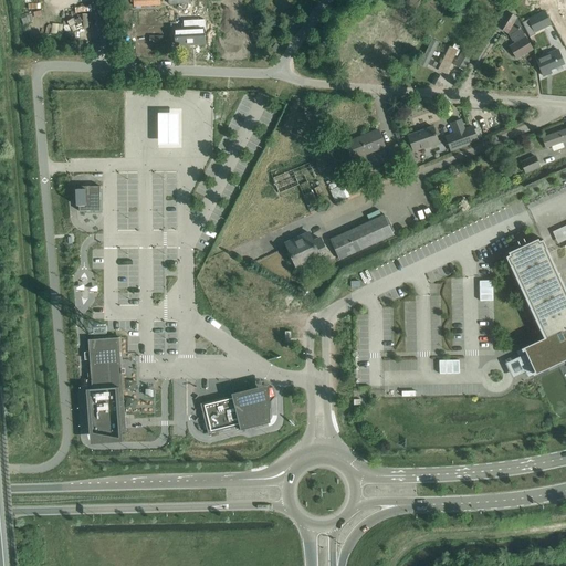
[(507,11),(503,18),(498,27),(507,33),(513,41),(514,43),(510,45),(511,48),(516,58),(533,49),(521,28),(522,28),(517,18),(507,11)]
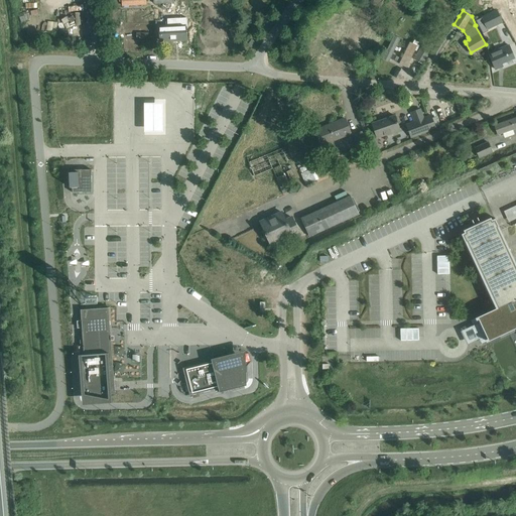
[(496,11),(481,18),(487,31),(503,24),(496,11)]
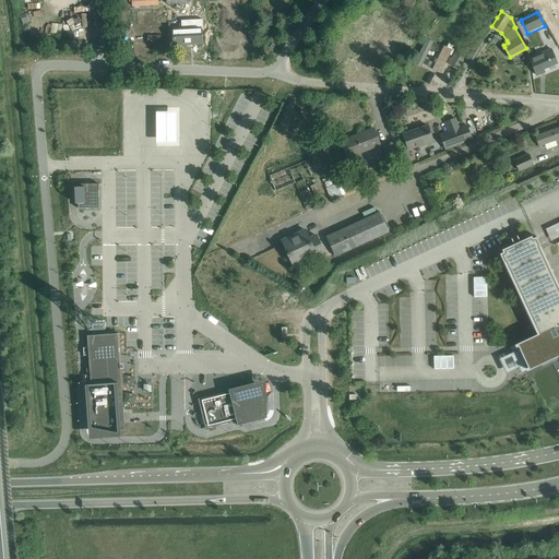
[(202,44),(201,30),(202,30),(202,20),(187,21),(187,26),(173,27),(174,45),(202,44)]
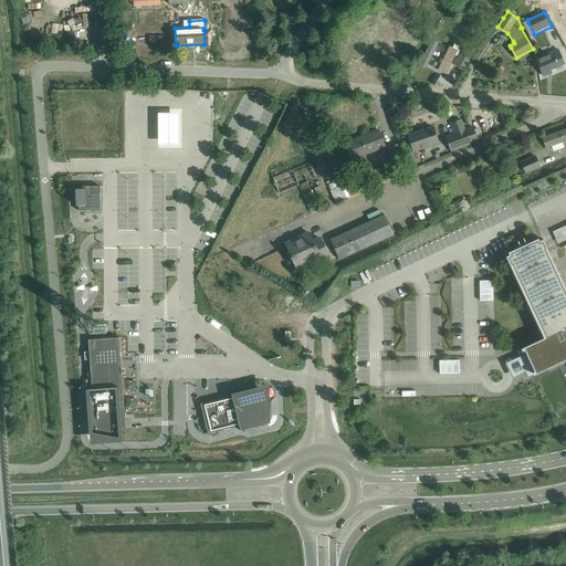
[(427,67),(432,58),(432,56),(435,58),(437,53),(433,52),(439,42),(432,39),(420,64),(427,67)]
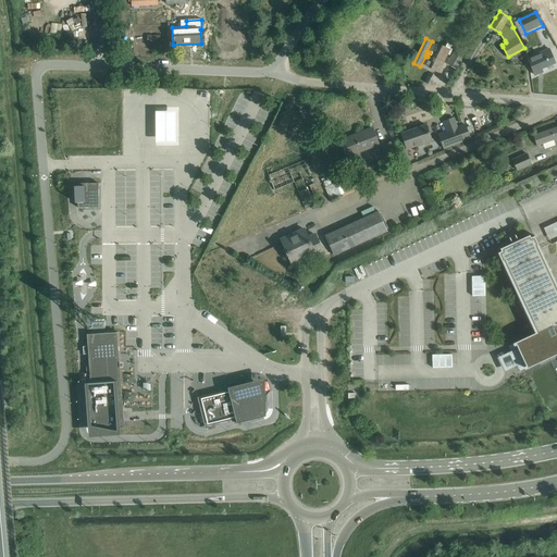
[(442,45),(430,69),(437,72),(449,48),(442,45)]
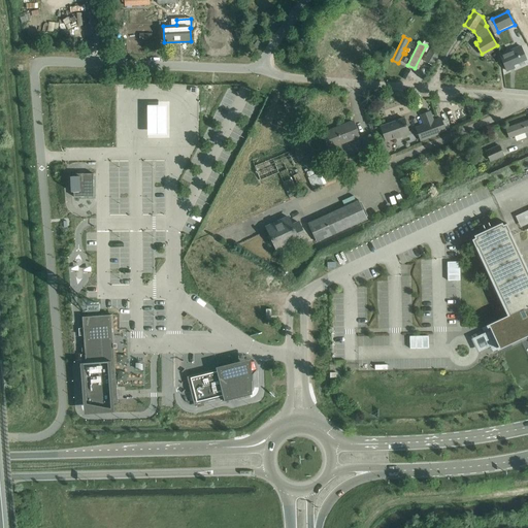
[(441,52),(432,46),(424,61),(432,66),(441,52)]
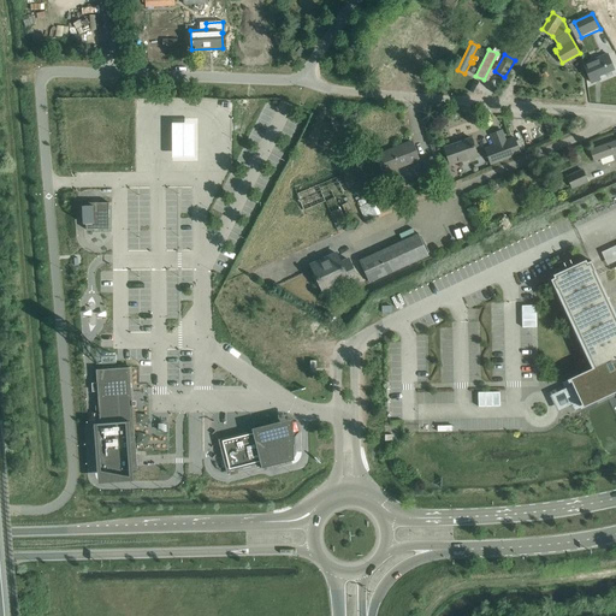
[(599,80),(598,76),(614,70),(608,54),(582,64),(591,83),(599,80)]
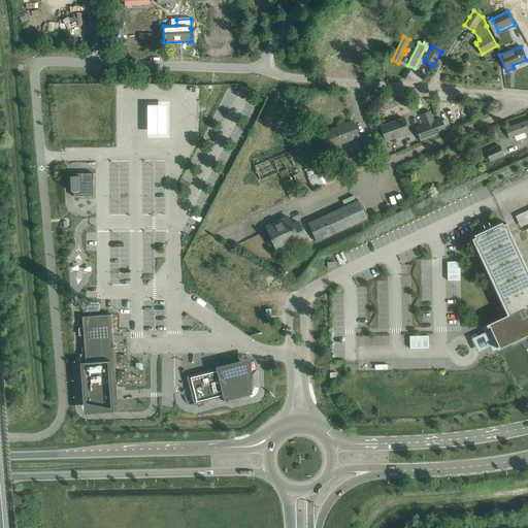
[(170,101),(147,101),(147,138),(170,138),(170,101)]
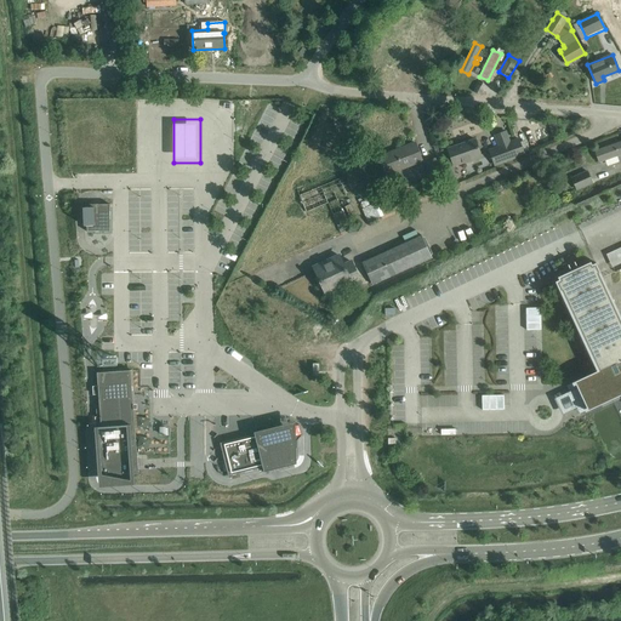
[(495,136),(499,147),(489,151),(495,165),(524,154),(519,140),(512,142),(507,131),(495,136)]
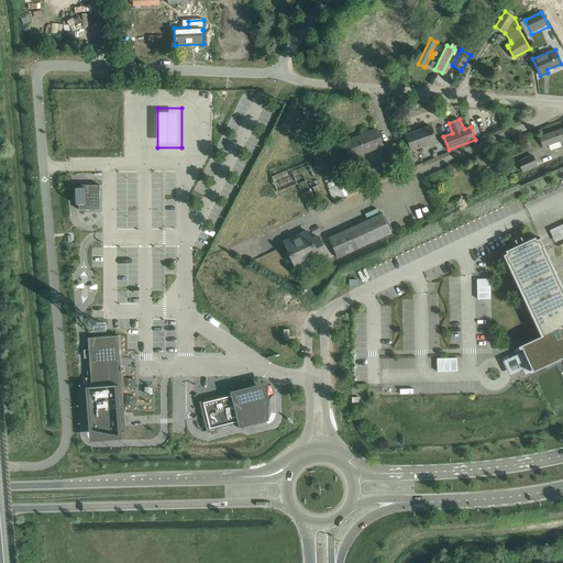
[(411,151),(435,142),(431,127),(406,135),(411,151)]
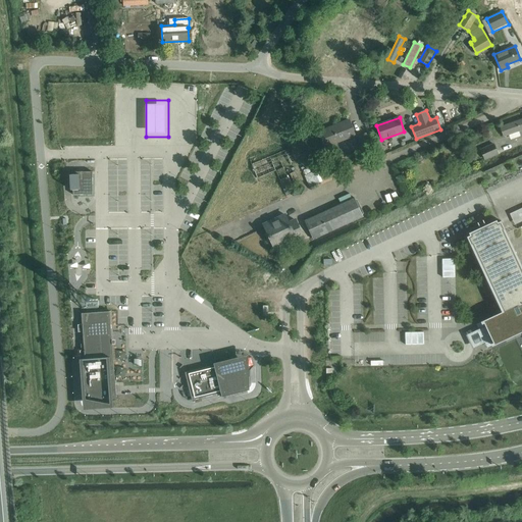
[(521,118),(500,127),(504,137),(521,129),(521,118)]
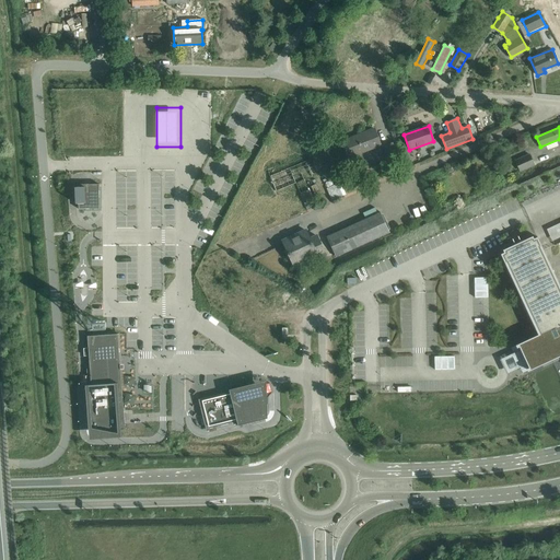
[(363,162),(360,153),(381,146),(374,129),(357,136),(357,137),(351,139),(351,138),(342,142),(349,158),(350,156),(353,165),(363,162)]
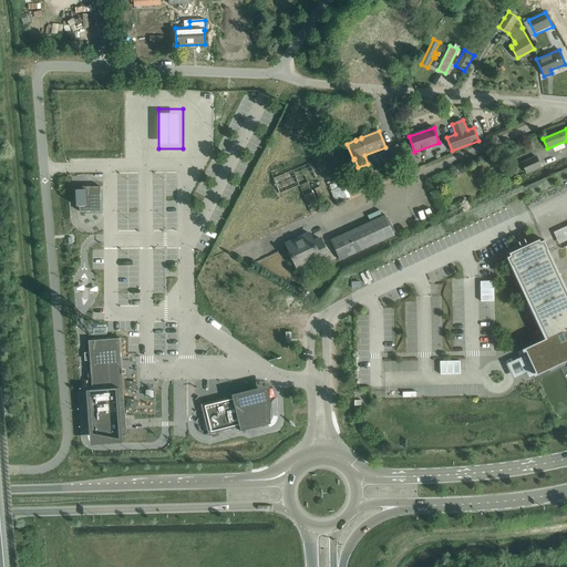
[(393,160),(389,161),(391,168),(404,163),(398,145),(389,148),(393,160)]
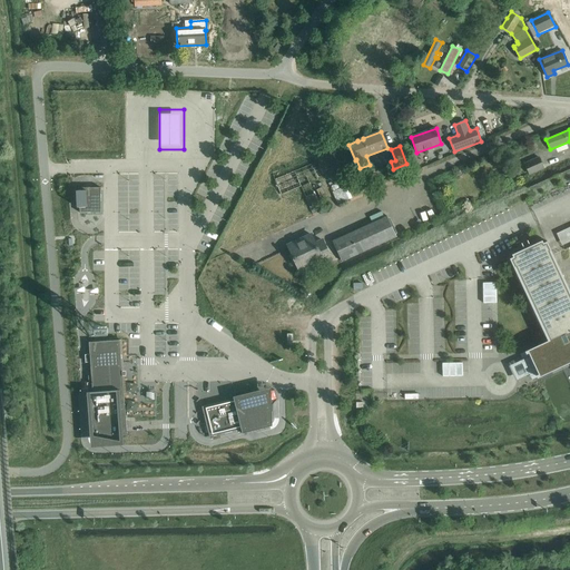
[(411,165),(418,163),(414,153),(408,155),(411,165)]
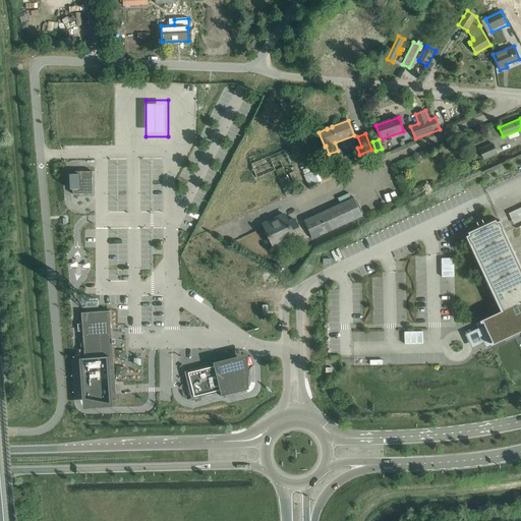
[(498,155),(493,143),(479,150),(484,160),(498,155)]
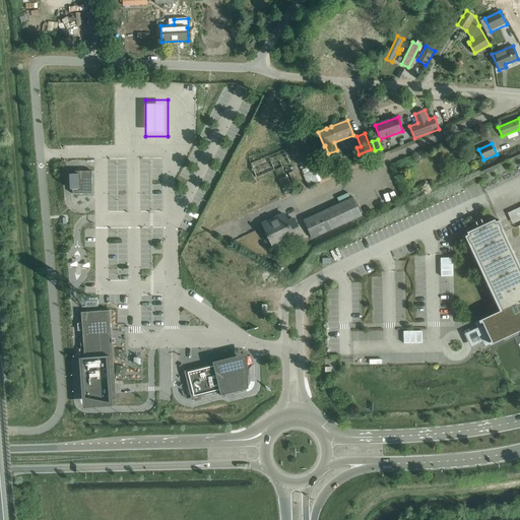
[(281,167),(279,160),(287,157),(284,149),(250,163),(255,177),(281,167)]
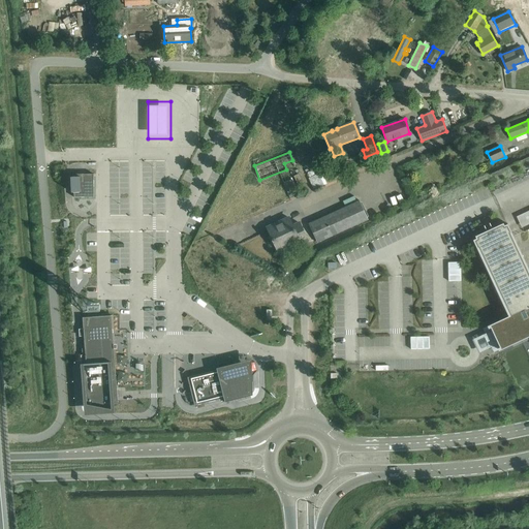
[(325,175),(328,180),(337,176),(334,170),(325,175)]
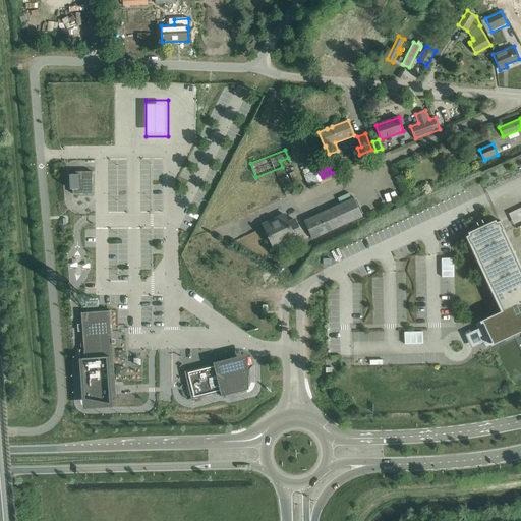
[(322,181),(317,170),(303,175),(308,187),(322,181)]
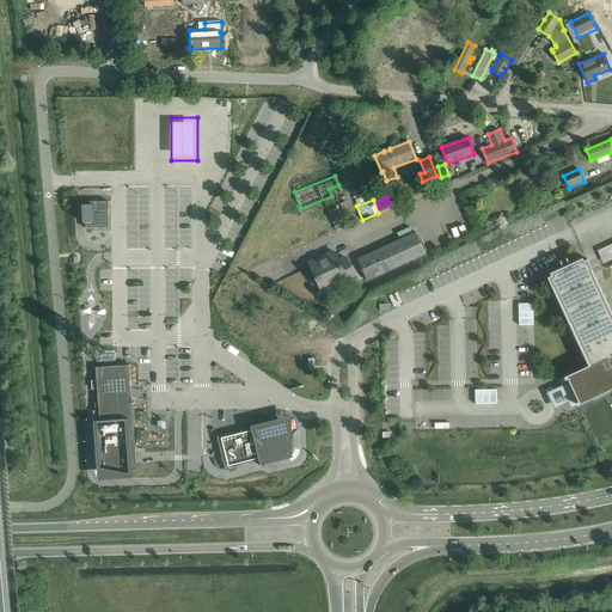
[(87,228),(108,228),(109,201),(85,201),(84,201),(84,204),(81,204),(83,222),(85,222),(86,228),(87,228)]
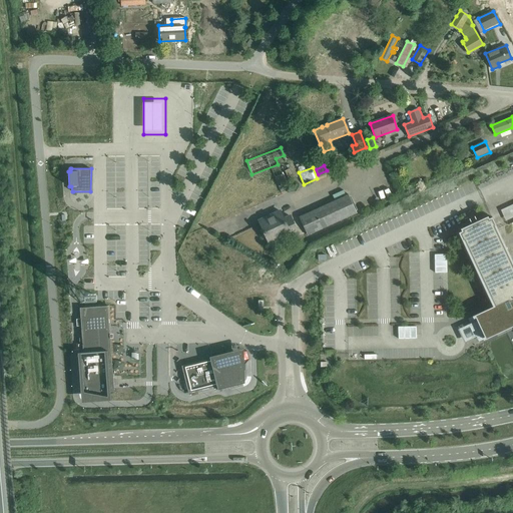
[(357,213),(349,194),(299,217),(308,236),(357,213)]
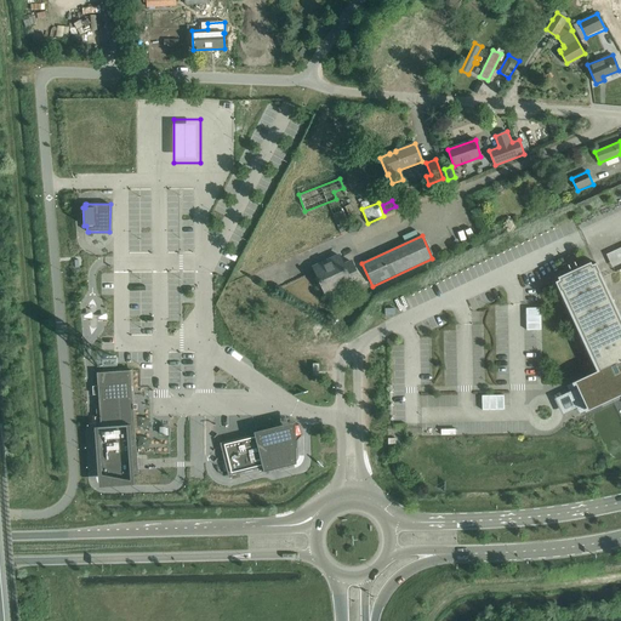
[(620,246),(607,252),(611,267),(620,263),(620,246)]
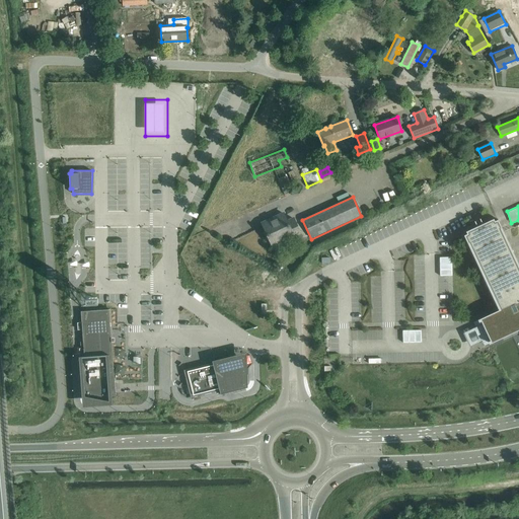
[(275,217),(277,220),(264,226),(273,247),(300,234),(293,219),(287,222),(283,214),(275,217)]
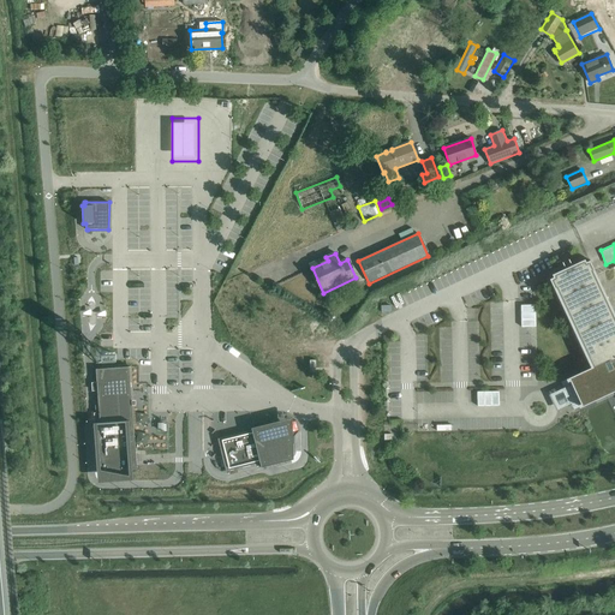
[(568,378),(569,378),(572,386),(566,389),(569,395),(572,402),(579,399),(583,407),(614,390),(614,317),(595,273),(596,273),(590,261),(586,262),(585,260),(574,264),(575,267),(571,269),(572,272),(569,273),(568,270),(567,272),(566,268),(553,275),(554,278),(550,279),(555,292),(556,291),(592,368),(568,378)]
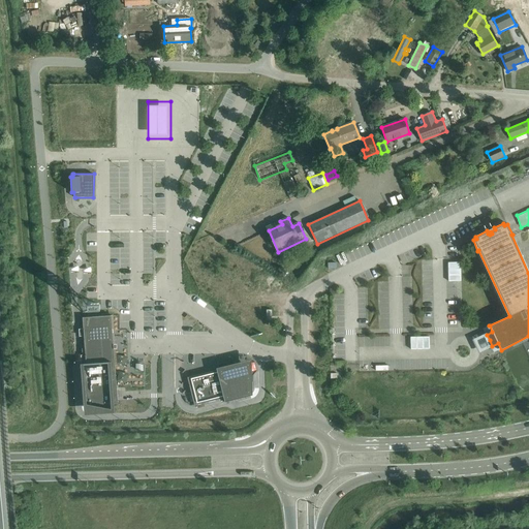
[(448,281),(461,281),(460,262),(448,262),(448,281)]
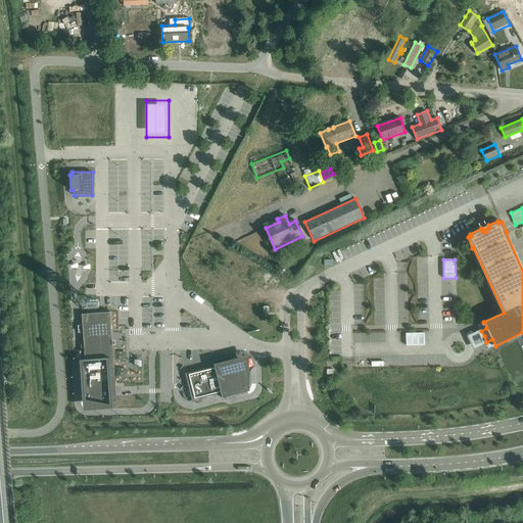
[(116,398),(110,312),(82,314),(83,326),(80,326),(80,331),(82,331),(83,344),(81,344),(83,376),(86,375),(88,401),(117,399),(117,398),(116,398)]
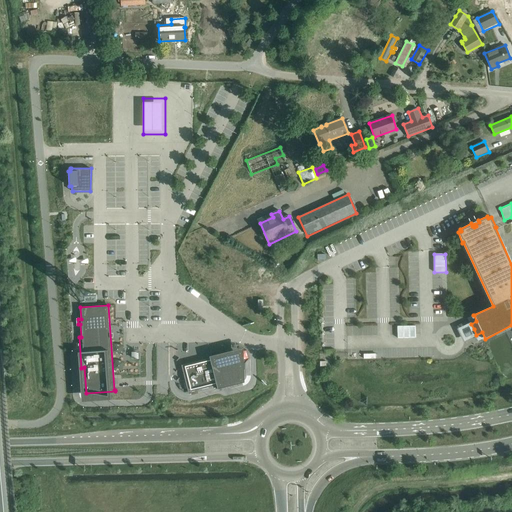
[(397,338),(415,337),(415,326),(397,326),(397,338)]
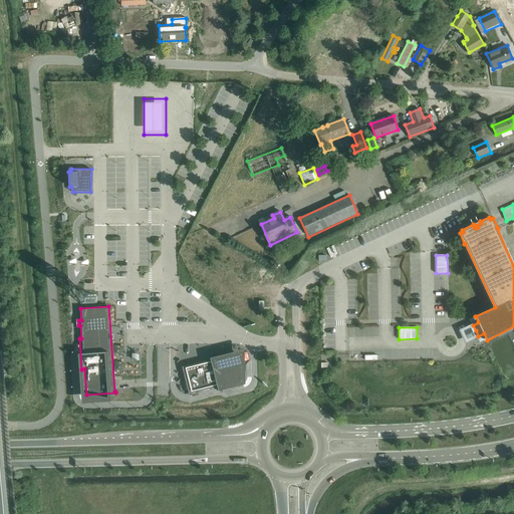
[(182,366),(189,395),(191,394),(192,397),(197,395),(197,393),(215,388),(216,391),(226,388),(225,386),(243,380),(235,353),(182,366)]
